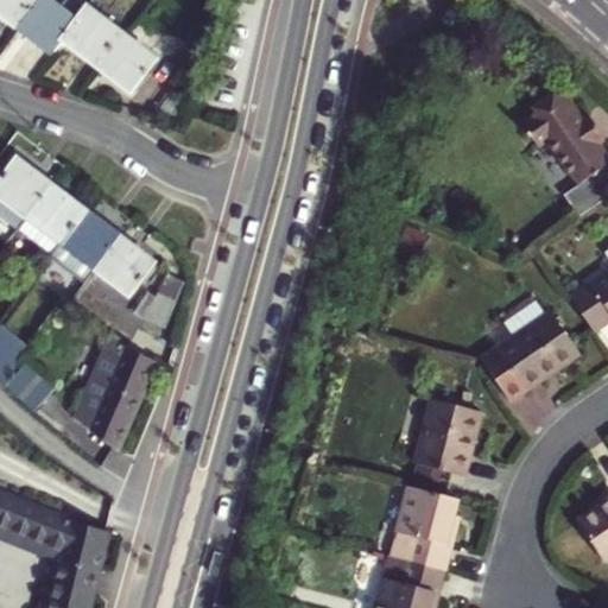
[(0,0),(0,10),(20,25),(38,0),(0,0)]
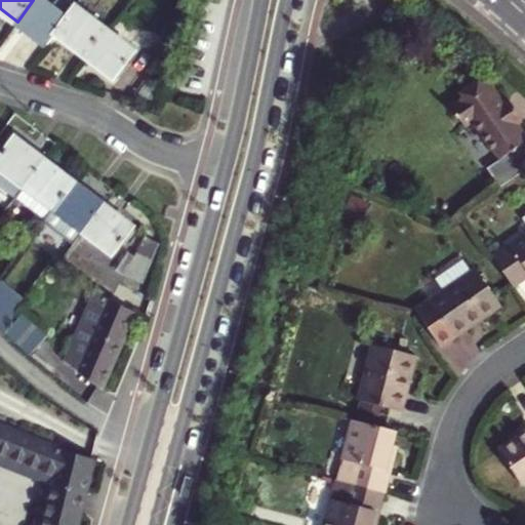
[(47,44),(56,32),(67,17),(76,6),(66,0),(56,0),(51,7),(42,0),(33,0),(17,22),(47,44)]
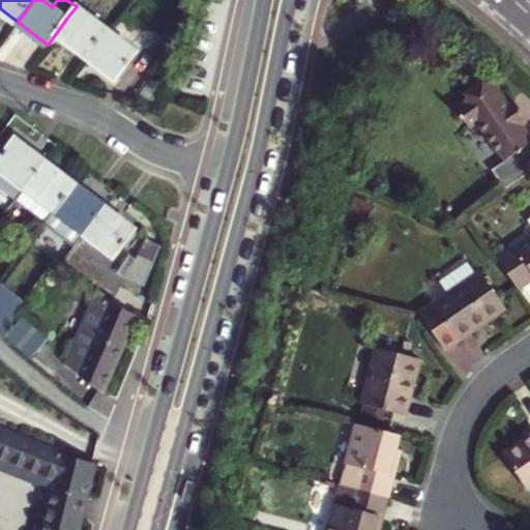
[(86,55),(107,28),(77,6),(67,18),(57,32),(86,55)]
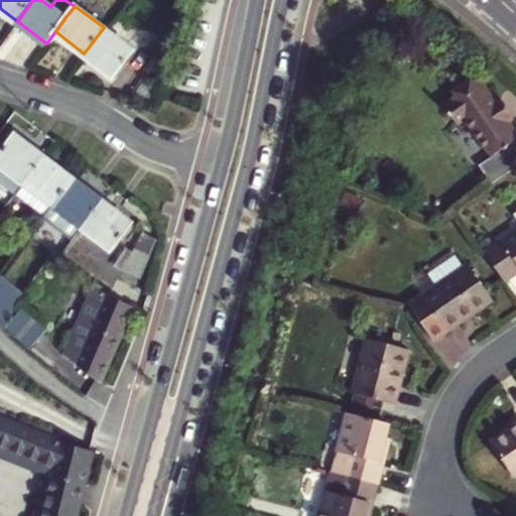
[(133,49),(104,27),(84,53),(114,76),(133,49)]
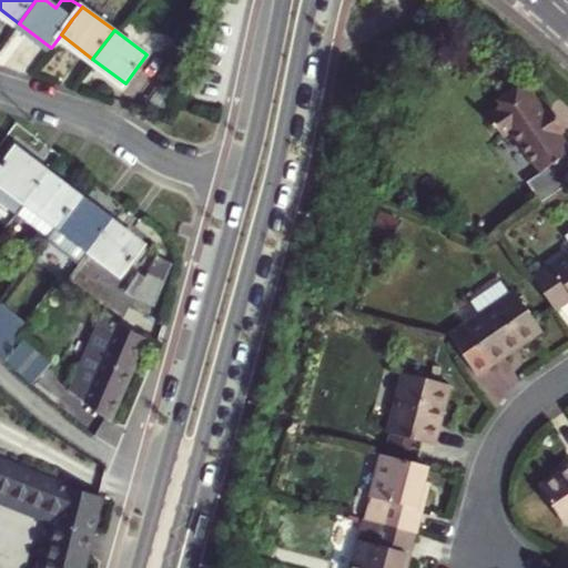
[(515,130),(543,172),(528,181),(544,202),(567,185),(567,138),(564,132),(567,129),(567,125),(555,105),(549,110),(531,82),(524,88),(521,83),(499,98),(503,102),(489,112),(495,120),(494,121),(498,129),(500,127),(506,137),(515,130)]
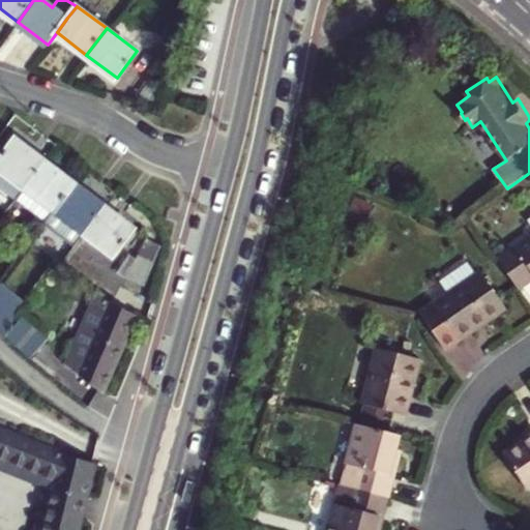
[(45,162),(15,139),(0,157),(0,167),(26,187),(45,162)]
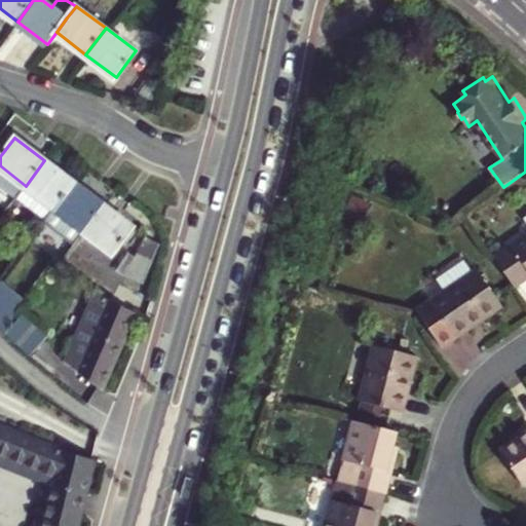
[(16,198),(45,221),(74,183),(44,160),(26,186),(16,198)]
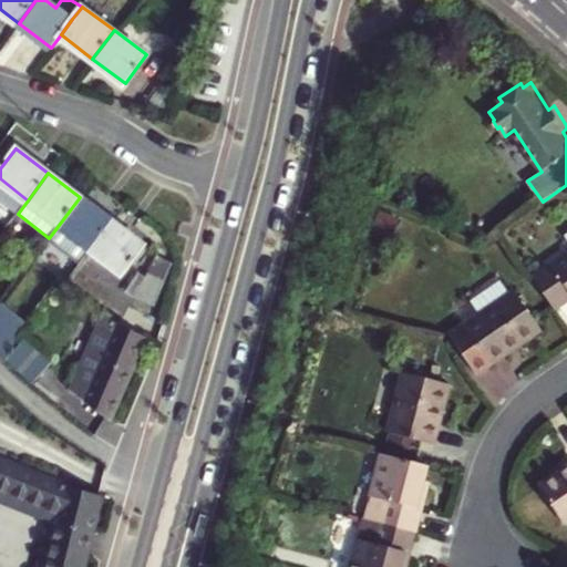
[(79,264),(91,248),(111,222),(80,197),(49,238),(48,240),(79,264)]
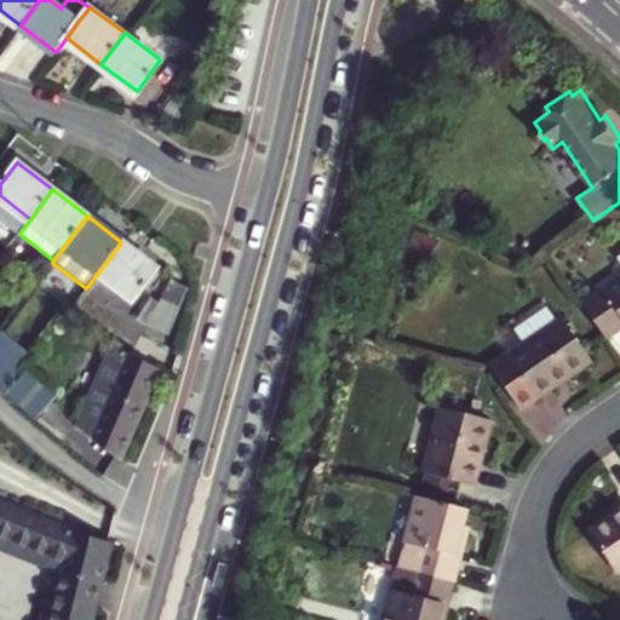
[(434,237),(417,230),(413,240),(430,244),(434,237)]
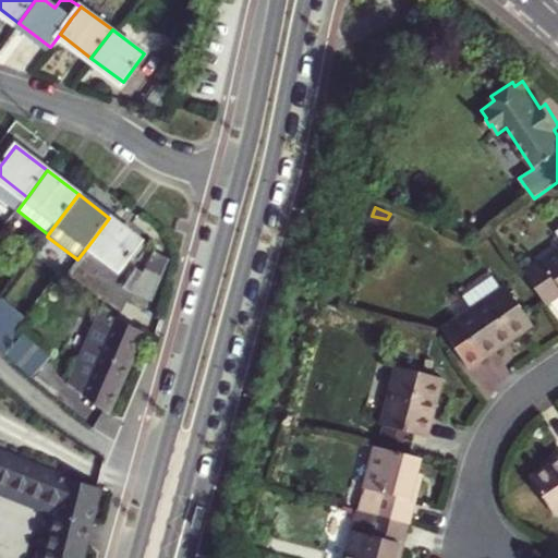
[(381,234),(387,219),(372,216),(366,228),(381,234)]
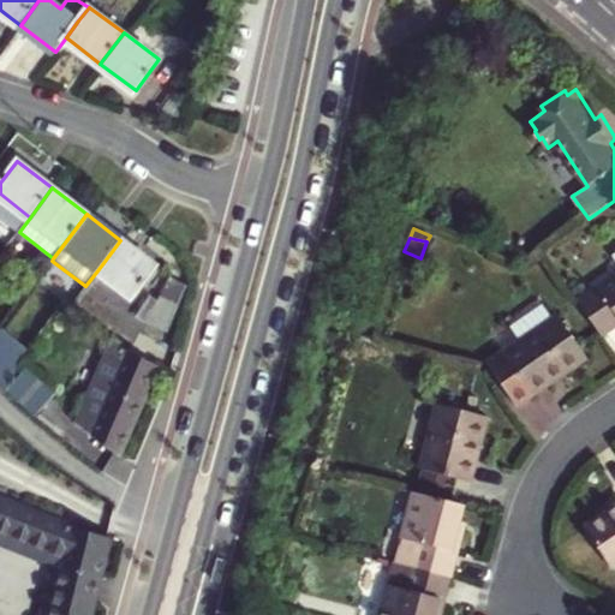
[(120,240),(99,269),(132,296),(155,267),(120,240)]
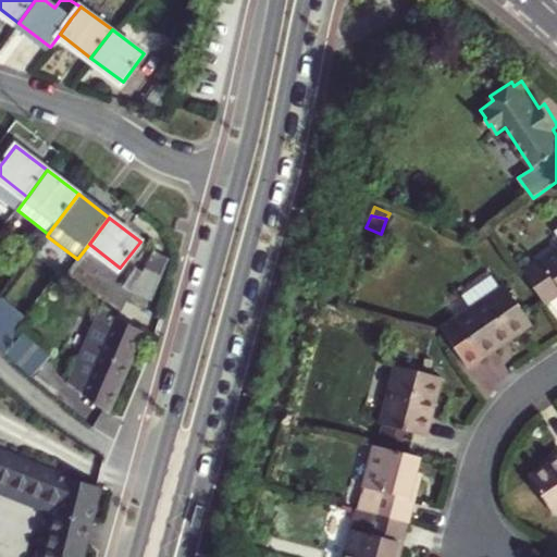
[(556,234),(556,250),(524,272),(545,304),(556,294),(556,230),(555,231),(556,234)]
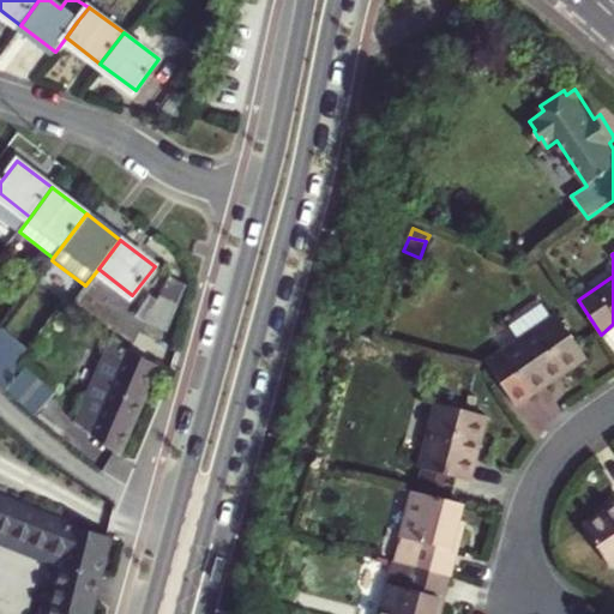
[(160,298),(151,294),(134,315),(146,323),(167,329),(187,283),(169,276),(160,298)]
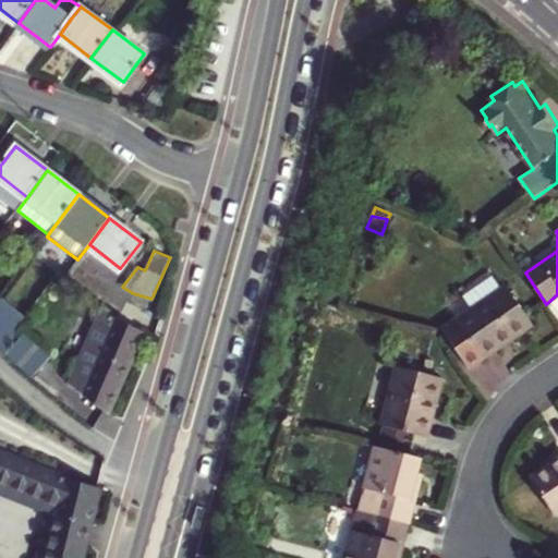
[(494,277),(482,286),(489,296),(501,288),(494,277)]
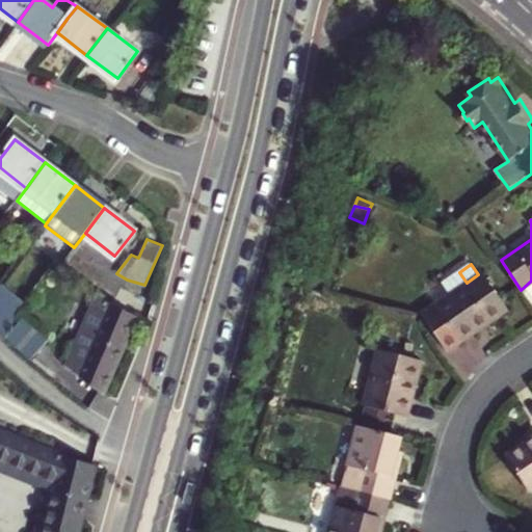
[(419,318),(443,353),(509,310),(482,271),(478,274),(467,283),(459,272),(443,283),(450,294),(418,317),(419,318)]
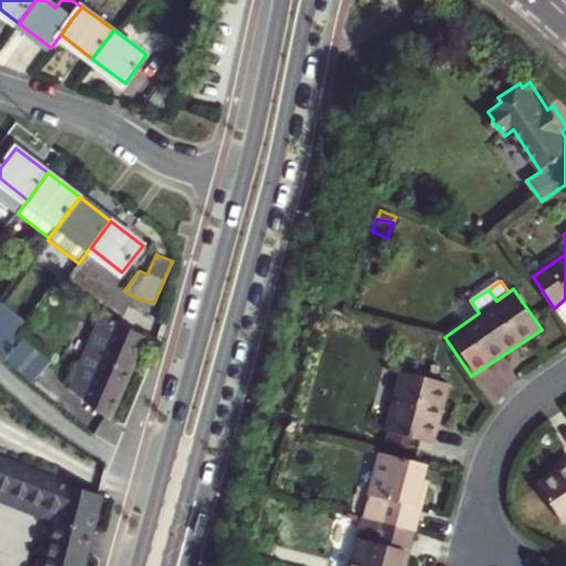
[(0,308),(0,337),(13,320),(0,308)]
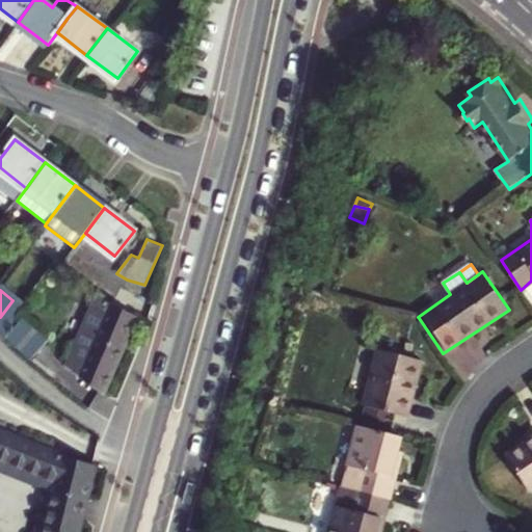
[(123,350),(137,318),(108,301),(100,296),(94,307),(89,304),(80,329),(123,350)]
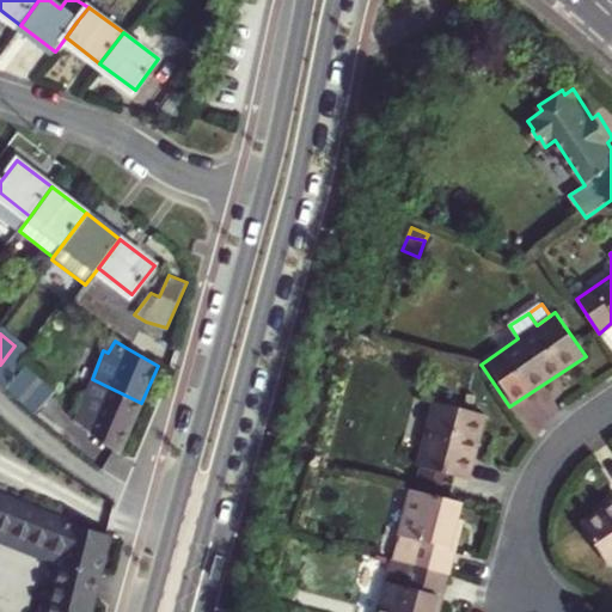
[(0,369),(12,379),(28,356),(14,346),(0,365),(0,369)]
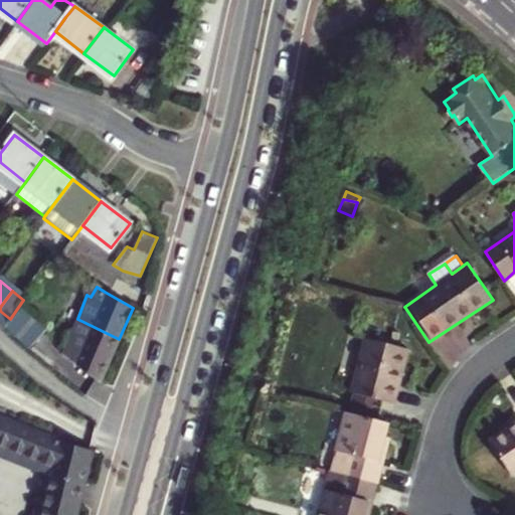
[(22,308),(15,315),(39,335),(45,328),(22,308)]
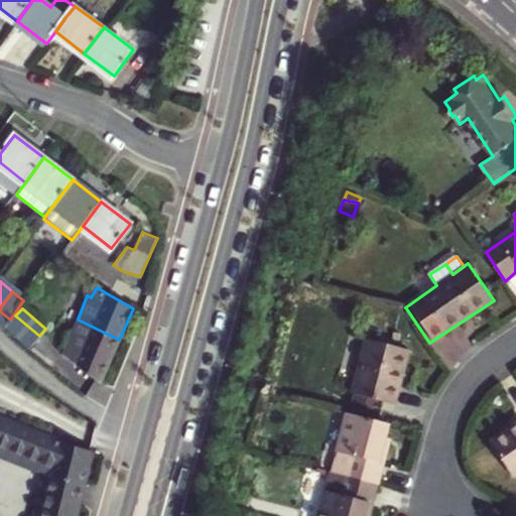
[(39,336),(15,315),(5,327),(30,349),(39,336)]
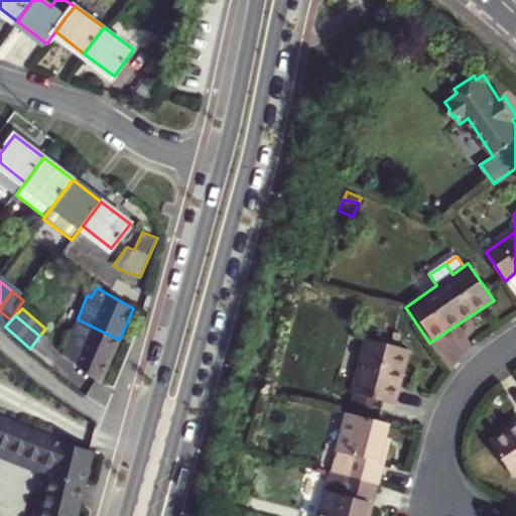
[(119,340),(78,319),(62,351),(74,359),(74,363),(80,368),(100,381),(119,340)]
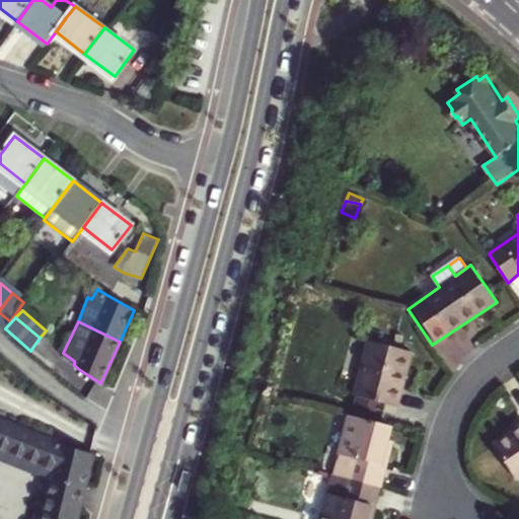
[(413,352),(370,341),(355,395),(368,399),(388,404),(398,406),(413,352)]
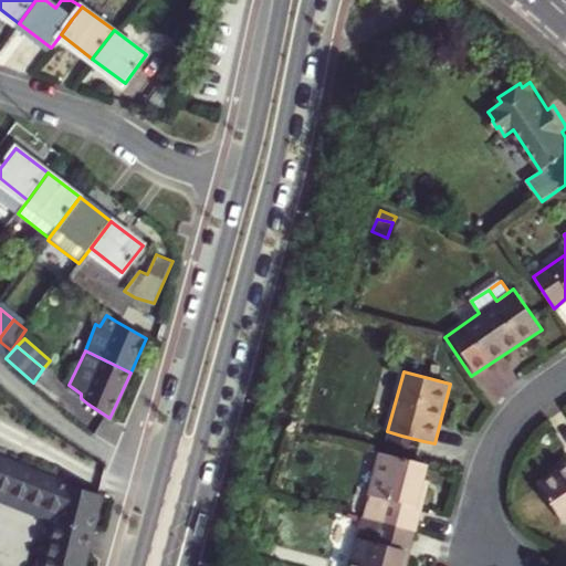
[(423,441),(401,436),(398,447),(420,452),(423,441)]
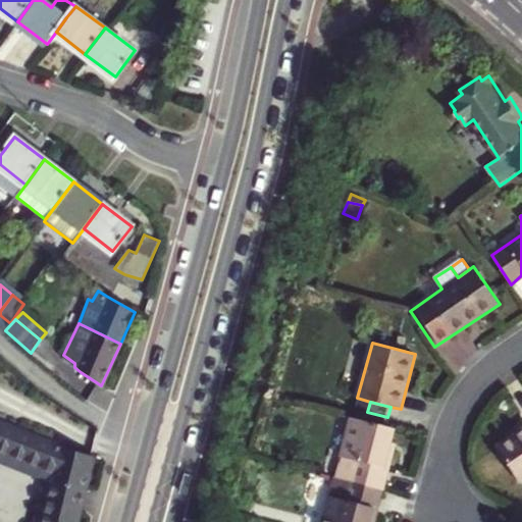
[(353,418),(342,458),(336,477),(348,480),(384,490),(396,449),(390,448),(396,429),(353,418)]
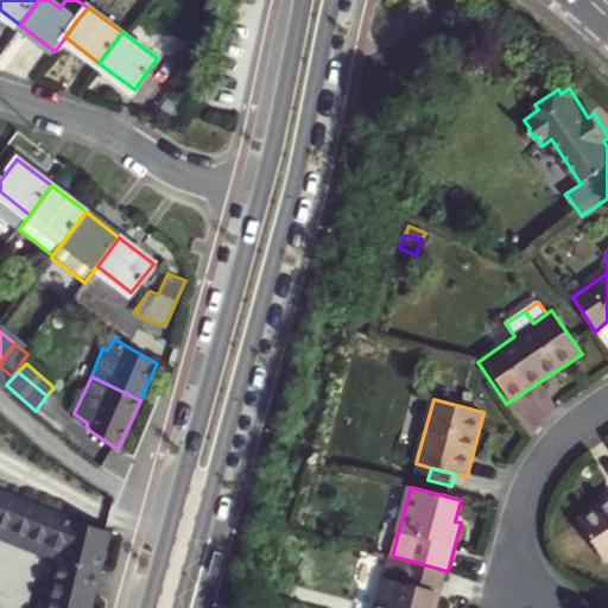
[(88,607),(107,530),(73,521),(0,493),(0,607),(88,607)]
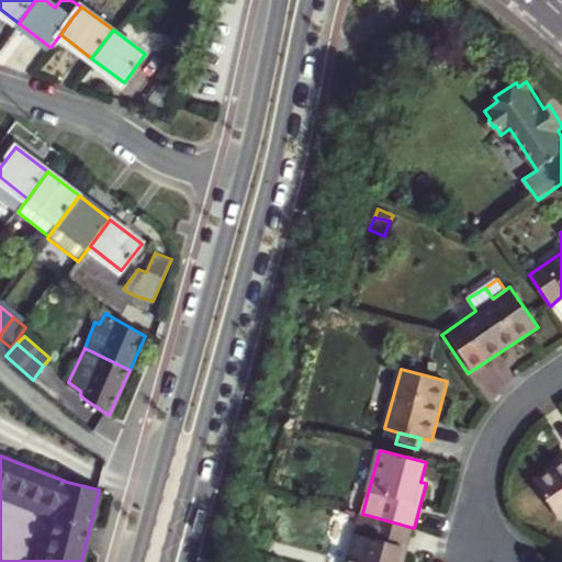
[(561,518),(561,461),(534,481),(560,520),(561,518)]
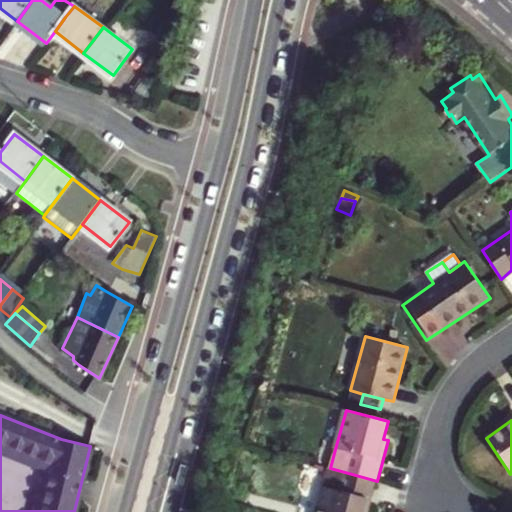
[(368,511),(377,481),(341,471),(330,468),(325,487),(318,511),(368,511)]
